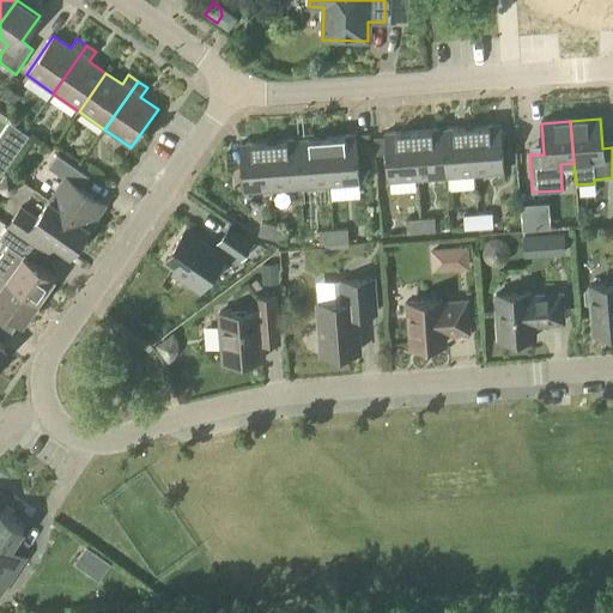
[(472,127),(474,176),(504,174),(501,125),(472,127)]
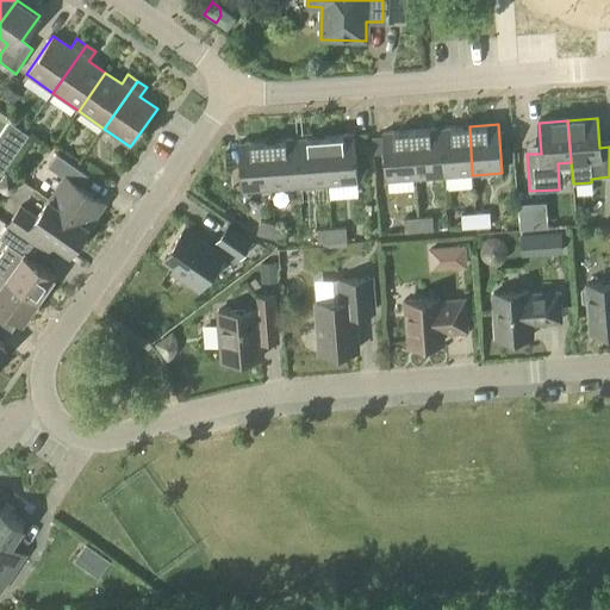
[(443,176),(472,175),(470,126),(441,129),(443,176)]
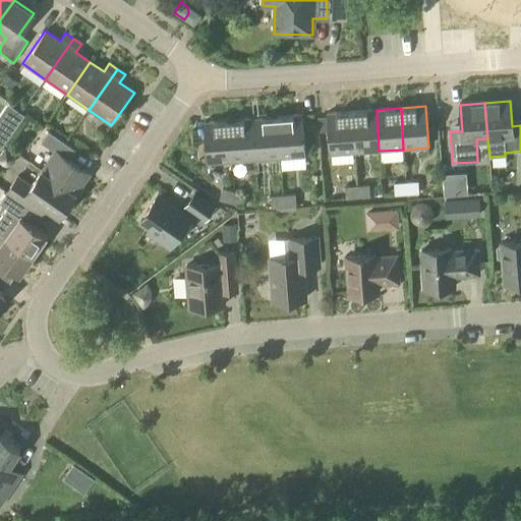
[(354,153),(379,151),(377,110),(351,112),(354,153)]
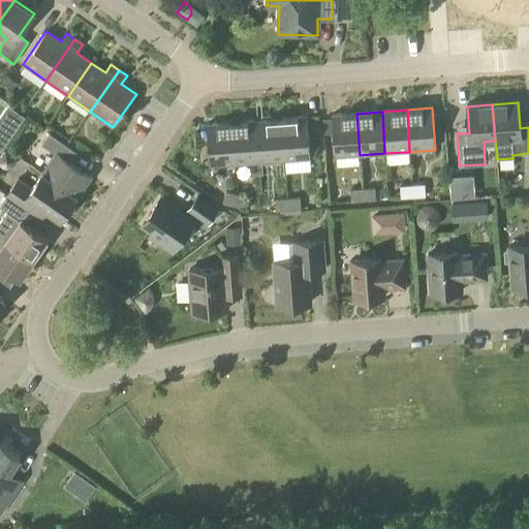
[(334,157),(360,155),(356,114),(331,115),(334,157)]
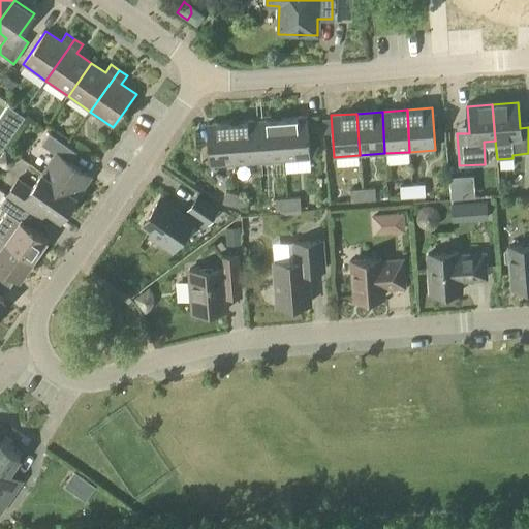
[(282,119),(285,162),(310,160),(307,117),(282,119)]
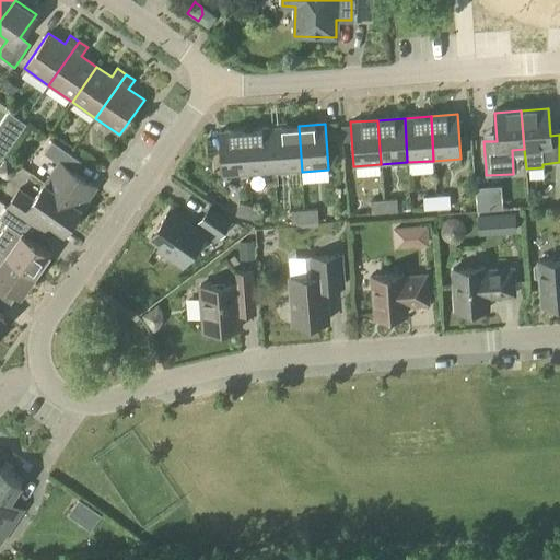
[(276,173),(302,172),(299,126),(272,127),(276,173)]
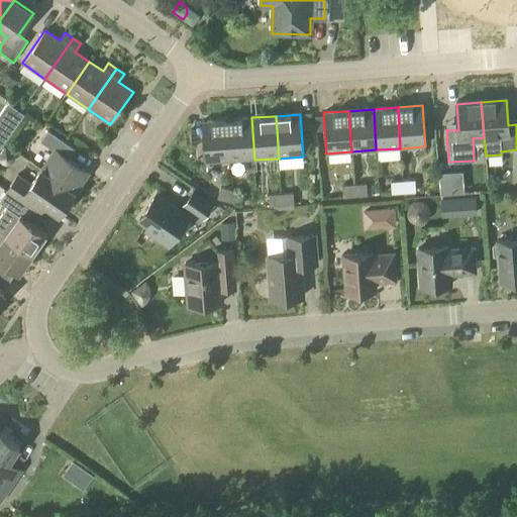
[(229,162),(254,160),(251,117),(226,119),(229,162)]
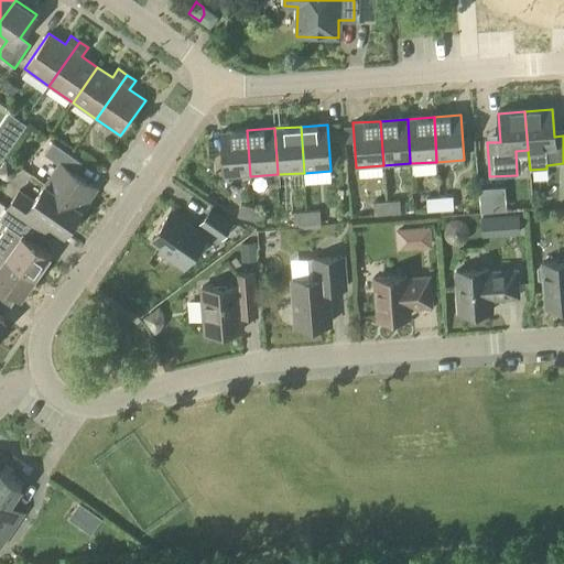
[(224,179),(250,176),(247,130),(220,132),(224,179)]
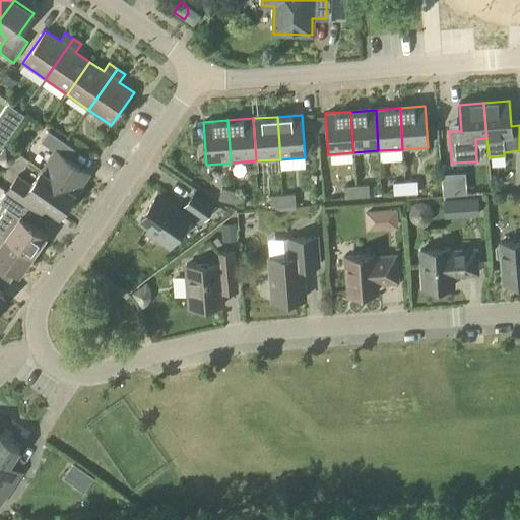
[(40,171),(74,195),(88,174),(68,159),(74,150),(48,133),(41,143),(55,152),(43,170),(42,169),(40,171)]
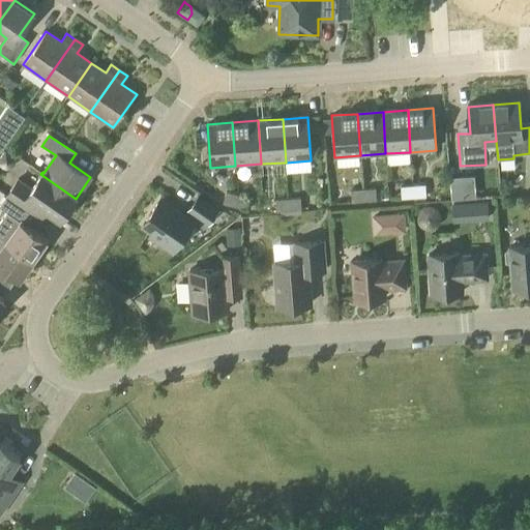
[(312,162),(286,164),(287,175),(313,174),(312,162)]
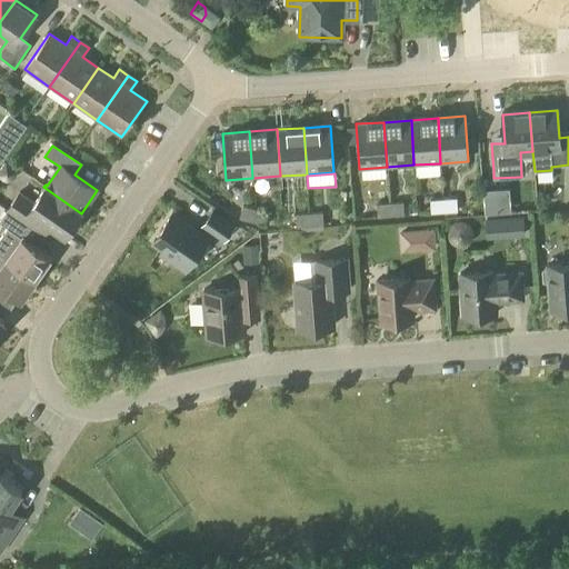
[(307,176),(280,177),(280,193),(308,191),(307,176)]
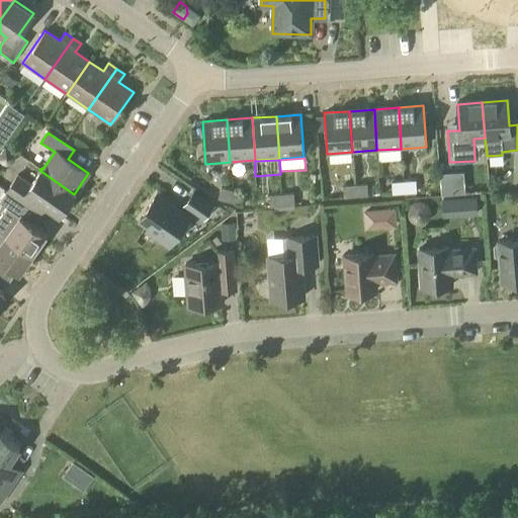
[(60,216),(74,194),(39,170),(30,183),(17,175),(6,191),(33,211),(40,202),(60,216)]
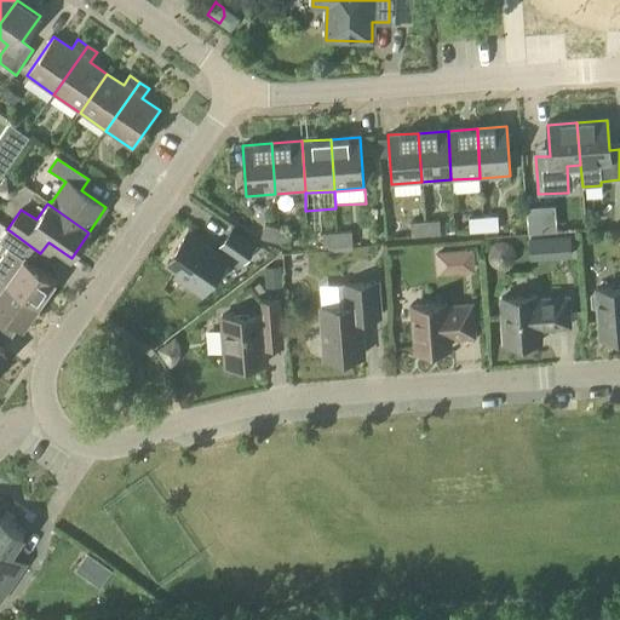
[(540,206),(526,207),(528,233),(543,233),(540,206)]
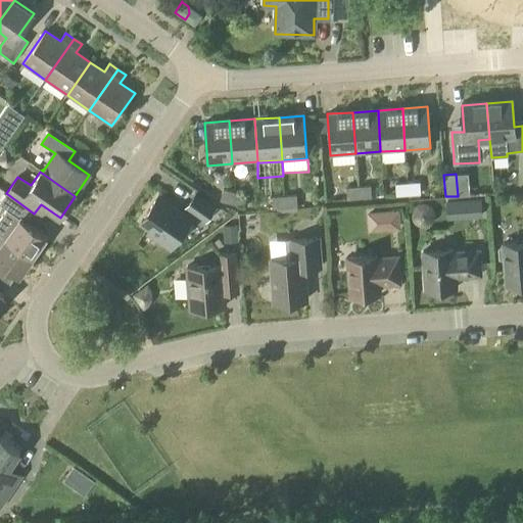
[(395,195),(408,195),(407,183),(394,184),(395,195)]
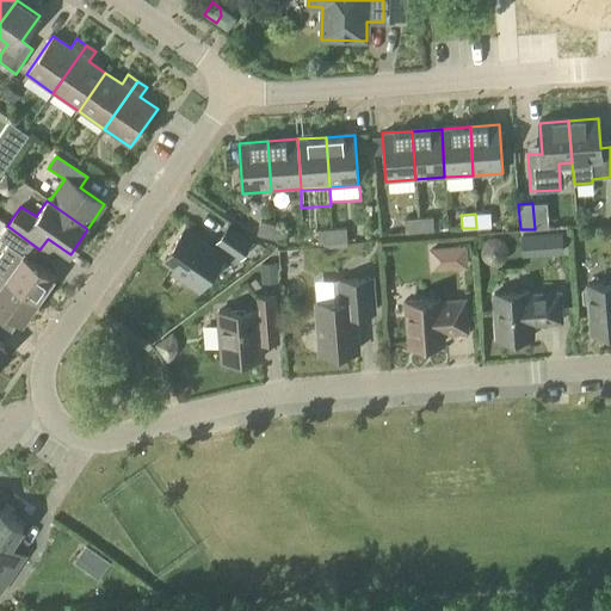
[(475,214),(476,228),(491,227),(489,214),(475,214)]
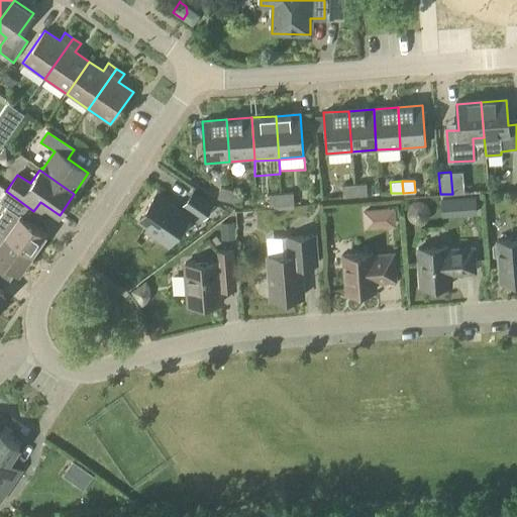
[(342,197),(354,196),(353,184),(341,185),(342,197)]
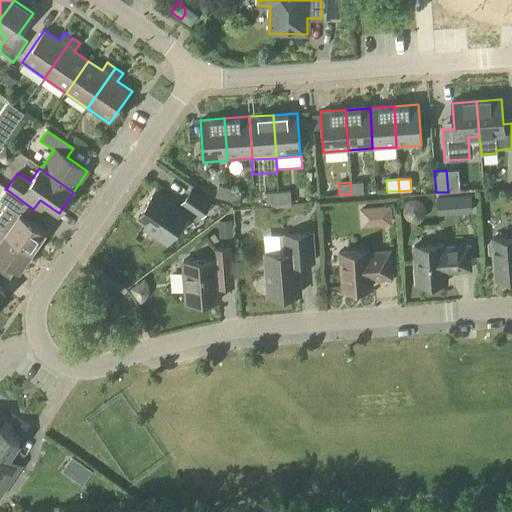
[(350,182),(351,194),(363,193),(362,182),(350,182)]
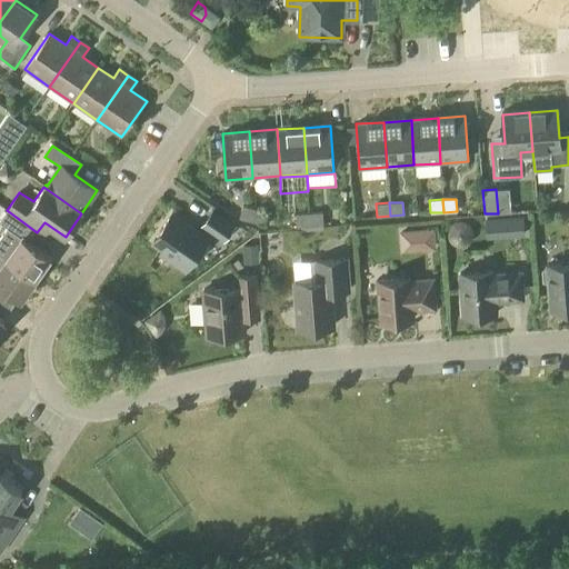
[(252,221),(256,209),(242,206),(239,218),(252,221)]
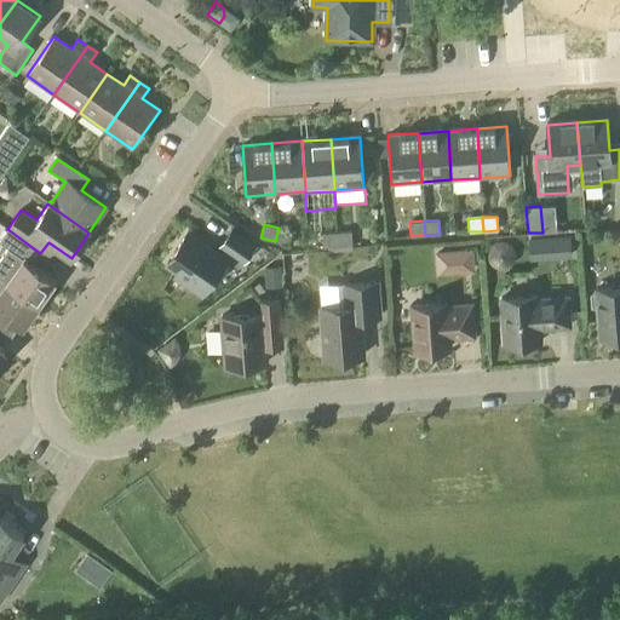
[(244,264),(256,246),(230,228),(218,247),(244,264)]
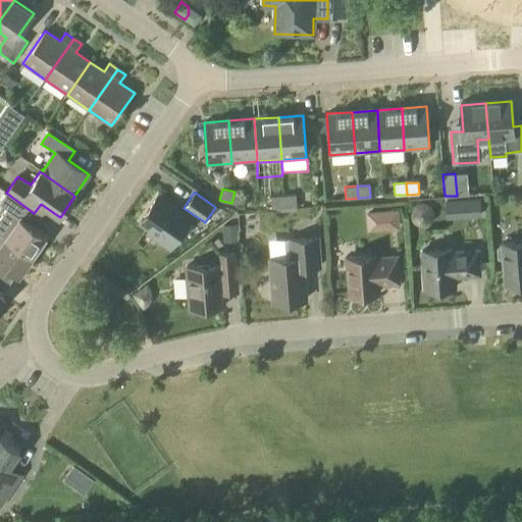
[(235,192),(231,203),(243,207),(246,195),(235,192)]
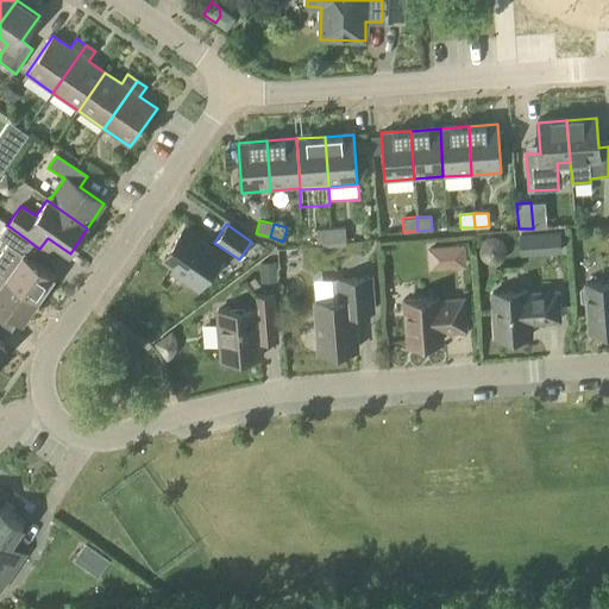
[(199,294),(225,255),(183,226),(159,261),(173,269),(169,274),(199,294)]
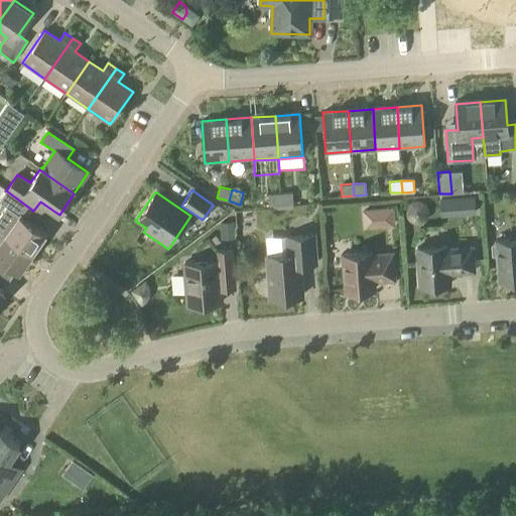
[(0,215),(0,230),(32,253),(45,234),(24,219),(30,210),(5,192),(0,199),(0,203),(6,207),(0,215)]
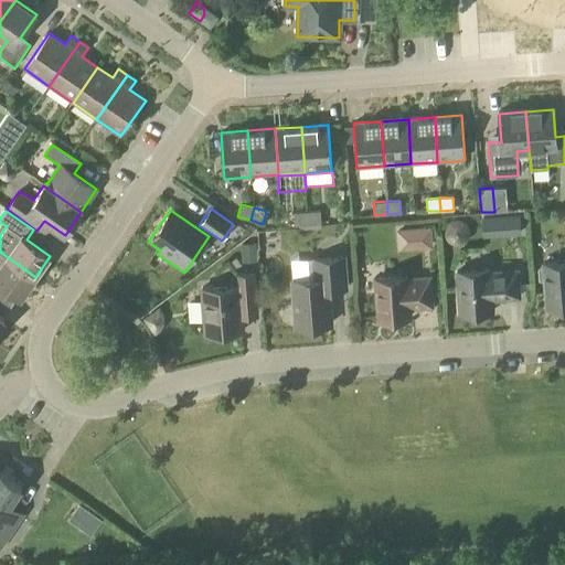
[(295,225),(307,224),(306,212),(294,213),(295,225)]
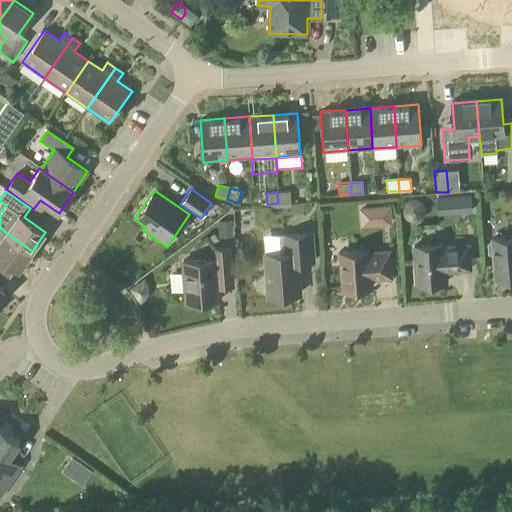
[(277,192),(278,203),(290,202),(289,192),(277,192)]
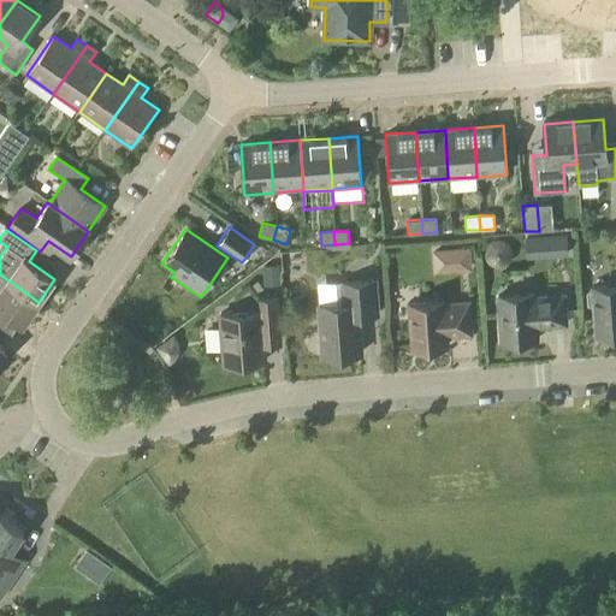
[(526,258),(568,255),(566,234),(525,236),(526,258)]
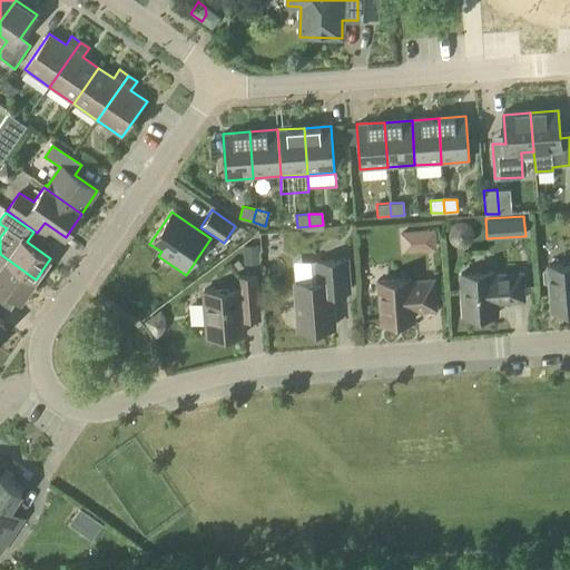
[(434,228),(416,229),(419,252),(436,251),(434,228)]
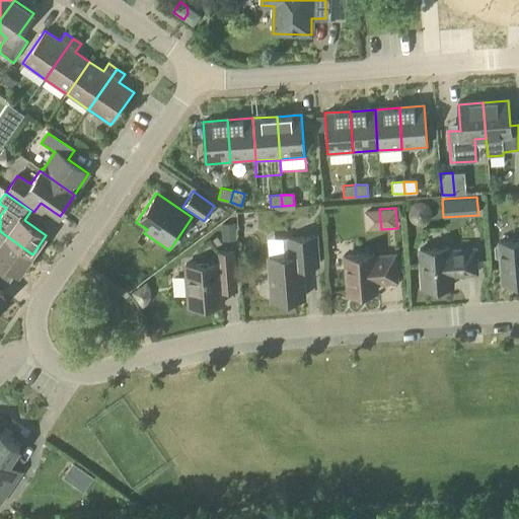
[(0,261),(19,274),(32,254),(0,231),(0,261)]
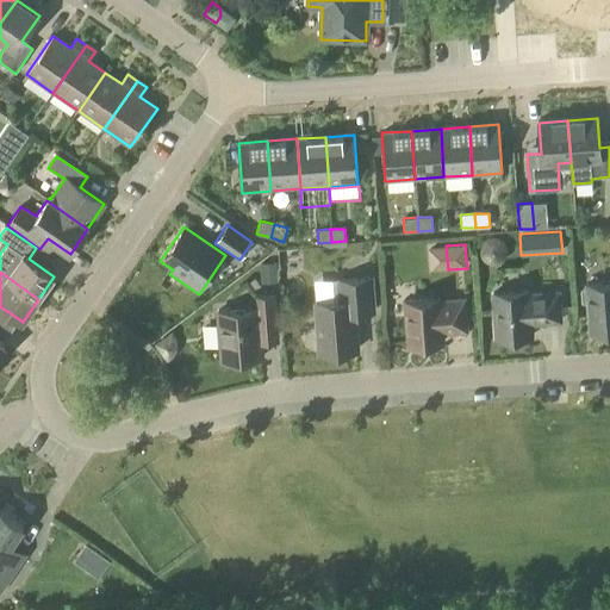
[(319,354),(358,350),(354,313),(373,312),(371,278),(340,281),(341,302),(315,304),(319,354)]
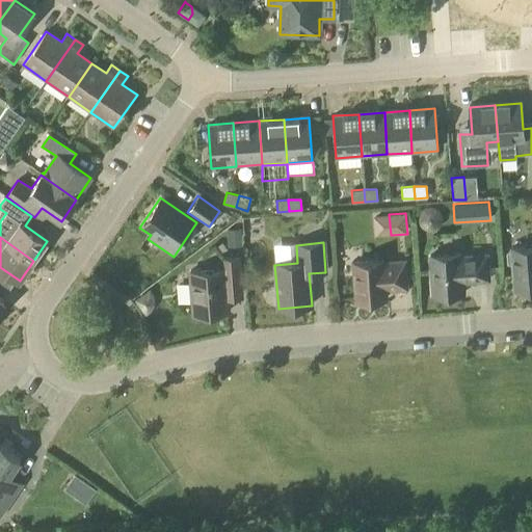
[(531,246),(511,248),(511,253),(507,254),(507,264),(512,265),(514,290),(517,290),(520,294),(530,293),(531,289),(531,288),(531,246)]
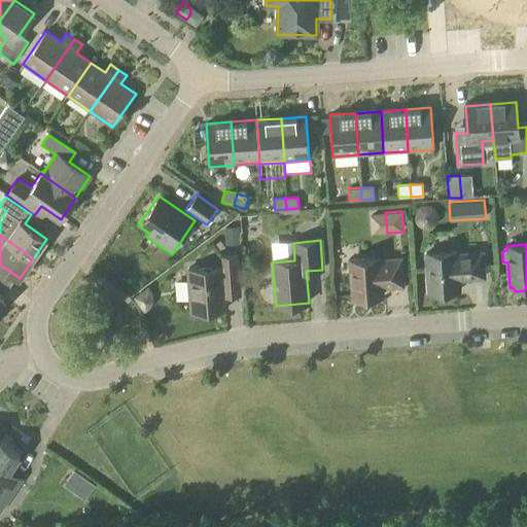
[(457,255),(457,252),(426,254),(429,293),(460,291),(459,280),(485,278),(483,253),(457,255)]
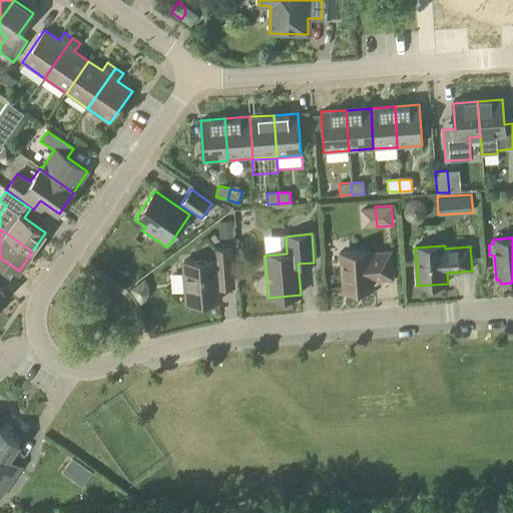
[(186,304),(220,302),(217,273),(231,271),(230,248),(214,249),(215,260),(183,263),(186,304)]
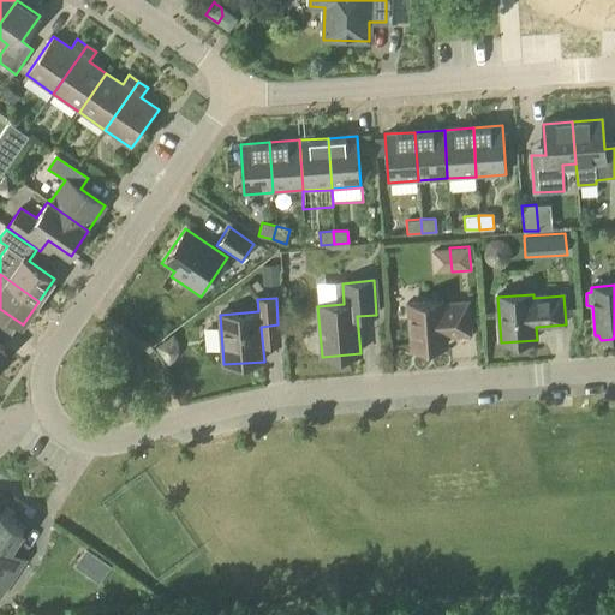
[(442,305),(442,302),(410,305),(413,350),(446,347),(445,336),(470,334),(467,304),(442,305)]
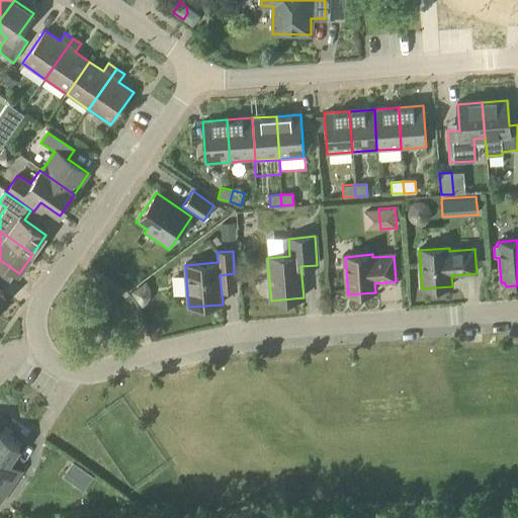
[(0,434),(0,503),(20,473),(7,465),(19,448),(0,434)]
